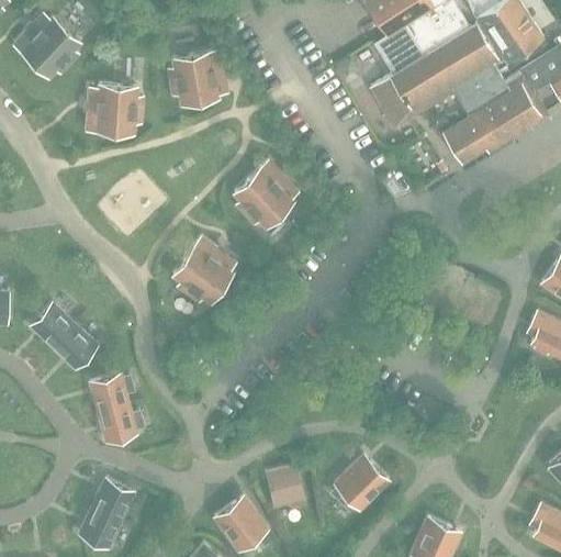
[(456,93),(495,69),(501,65),(500,64),(505,62),(506,64),(543,41),(516,0),(505,0),(475,18),(481,26),(478,29),(477,25),(469,31),(449,0),(366,0),(363,1),(385,37),(373,45),(393,78),(370,92),(395,132),(456,93)]
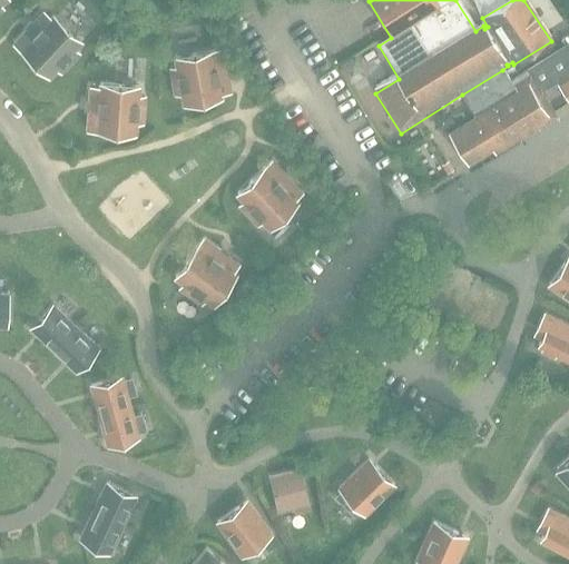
[(55,73),(60,79),(78,59),(74,56),(81,47),(45,12),(15,45),(21,52),(19,55),(48,81),(55,73)]
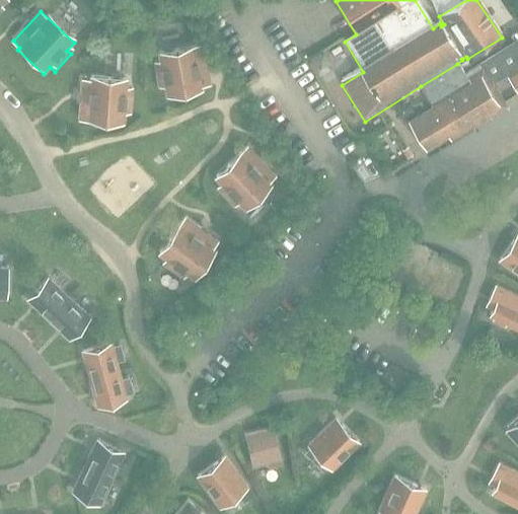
[(507,79),(517,72),(517,41),(494,57),(507,79)]
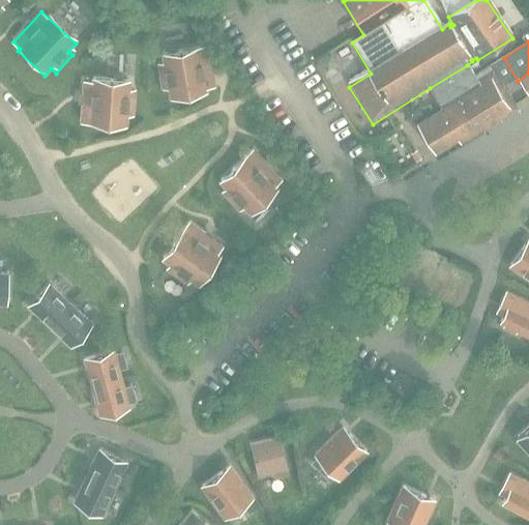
[(169,99),(205,93),(204,89),(213,87),(206,47),(160,55),(163,65),(156,66),(160,90),(167,89),(169,99)]
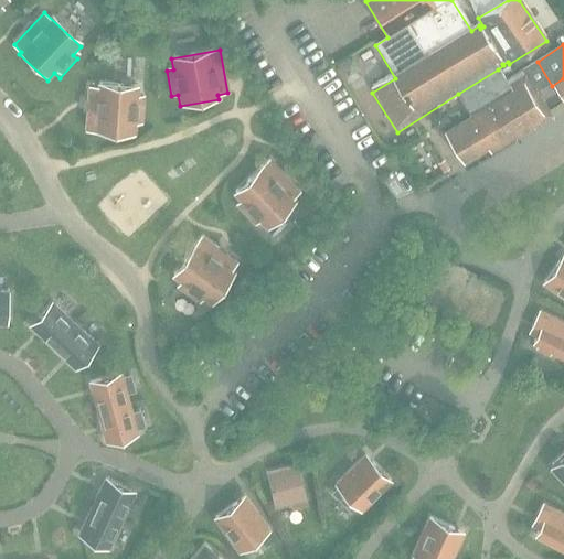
[(498,70),(458,94),(471,116),(444,135),(465,168),(488,152),(492,159),(554,120),(523,73),(507,84),(498,70)]
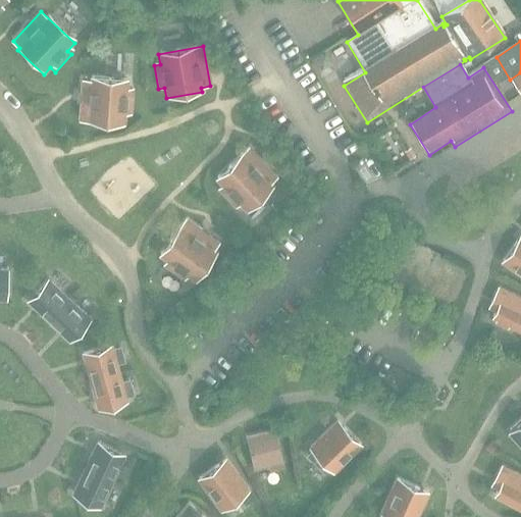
[(520,72),(510,80),(520,95),(520,72)]
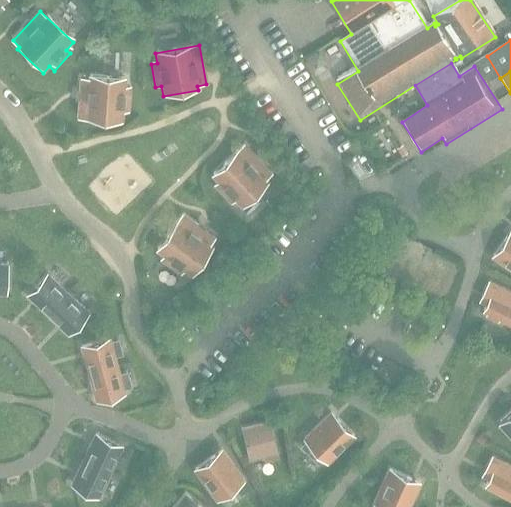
[(129,91),(124,91),(124,81),(89,78),(89,82),(80,82),(77,122),(121,125),(121,115),(128,115),(129,91)]
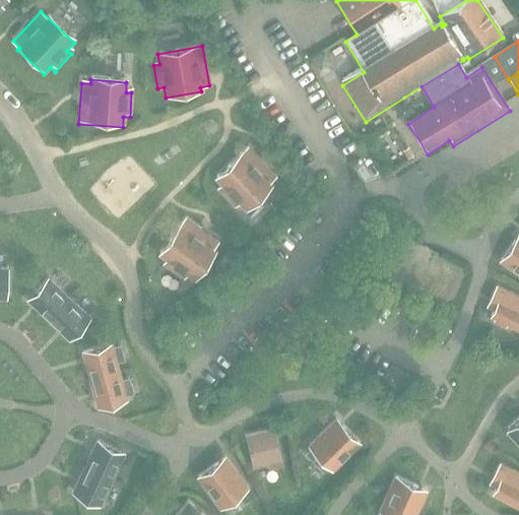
[(240,206),(247,213),(272,188),(269,185),(276,178),(248,149),(215,181),(222,188),(218,192),(236,210),(240,206)]
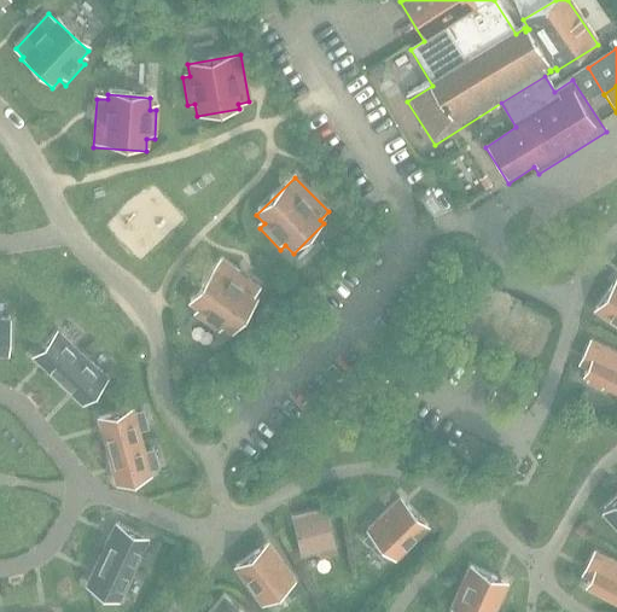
[(231,338),(263,296),(225,266),(217,275),(214,272),(188,307),(197,314),(193,319),(217,337),(222,332),(231,338)]
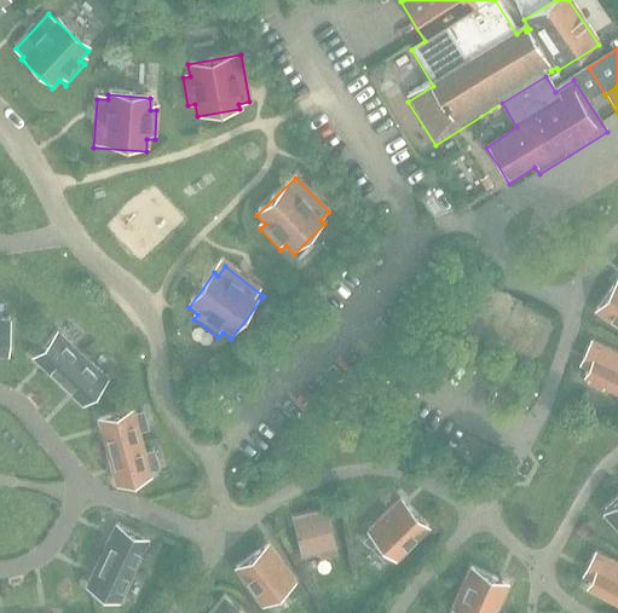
[(617,289),(599,318),(617,328),(617,289)]
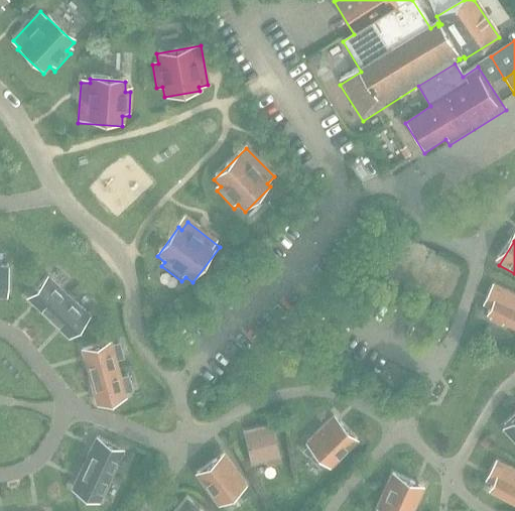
[(449,298),(467,265),(418,242),(401,276),(449,298)]
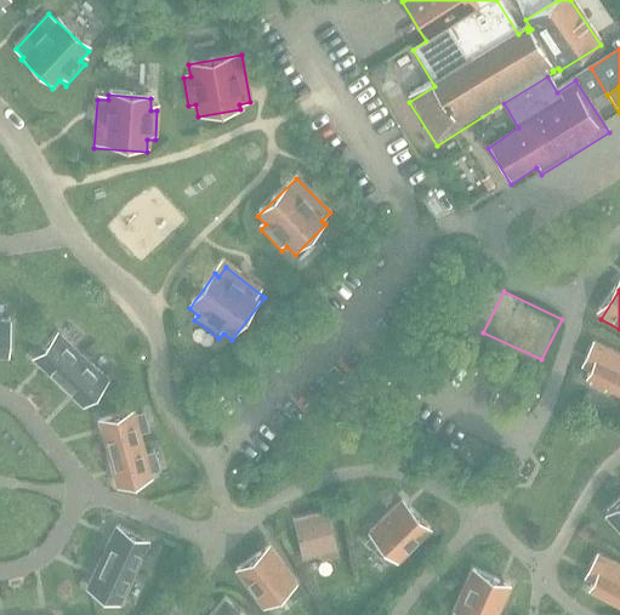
[(34,363),(58,386),(83,362),(57,339),(34,363)]
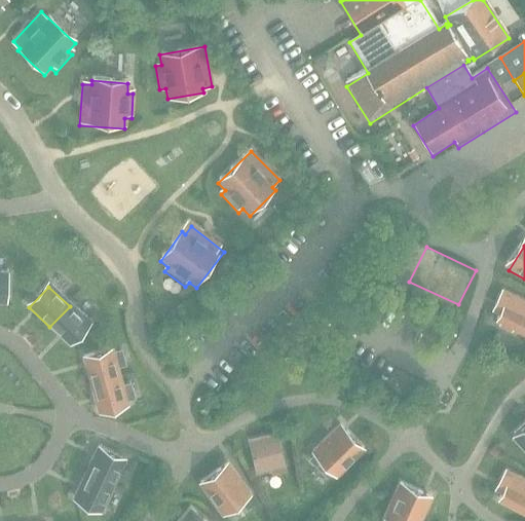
[(524,304),(505,296),(493,322),(523,336),(524,332),(524,304)]
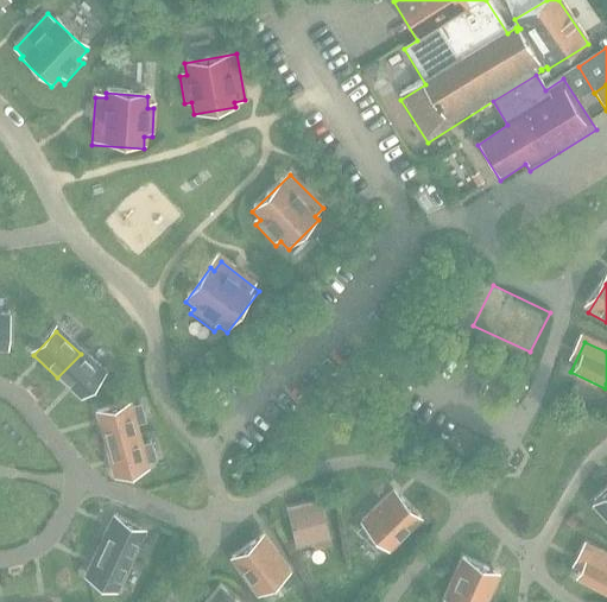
[(105,376),(81,354),(57,378),(81,400),(84,398),(105,376)]
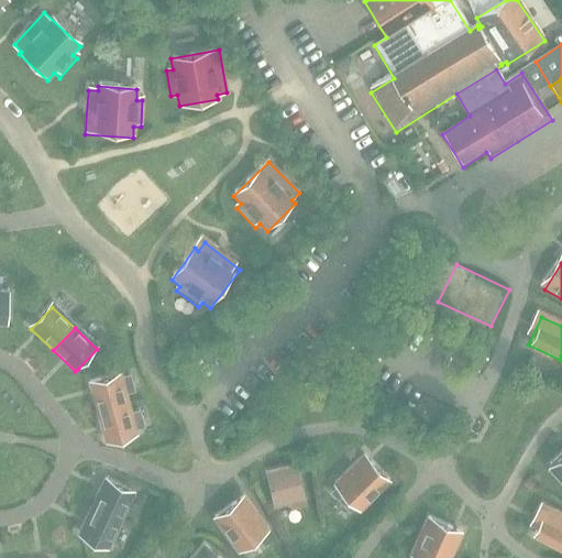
[(89,385),(97,415),(131,406),(129,397),(135,395),(131,378),(123,380),(122,376),(89,385)]
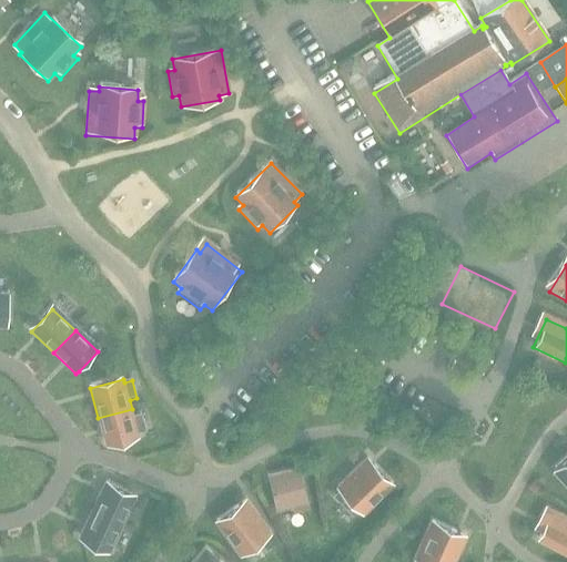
[(132,409),(98,418),(107,449),(140,440),(139,437),(147,435),(142,417),(134,419),(132,409)]
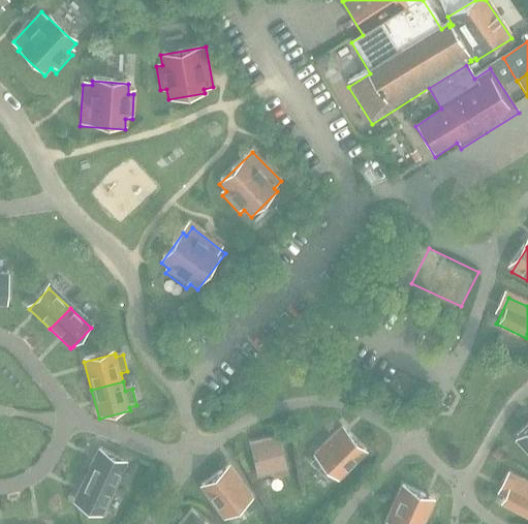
[(369,456),(343,429),(313,458),(316,461),(311,465),(319,474),(325,468),(340,484),(369,456)]
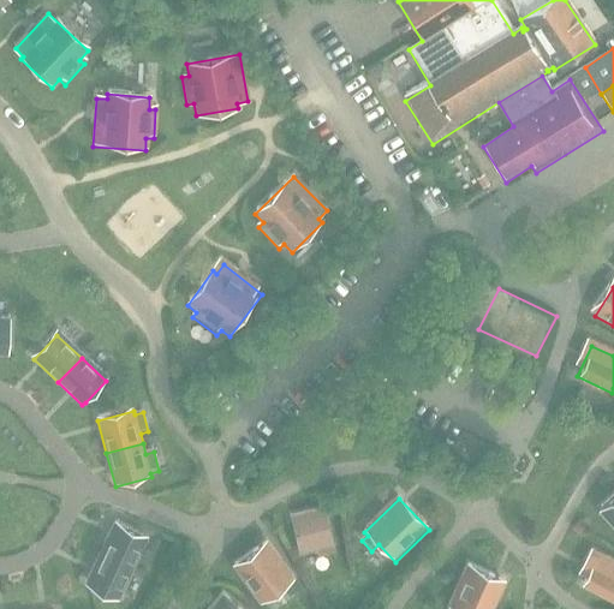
[(613,500),(600,515),(613,530),(613,500)]
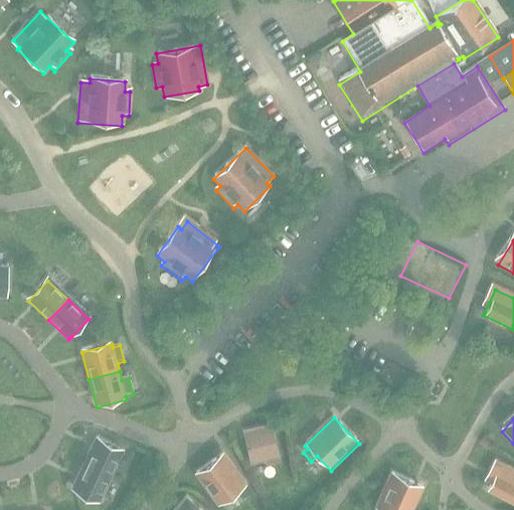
[(267,468),(280,465),(278,460),(279,460),(272,429),(243,436),(250,467),(266,463),(267,468)]
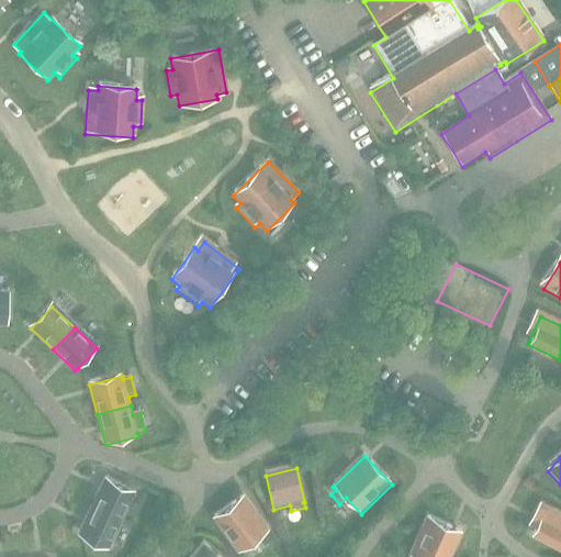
[(105,481),(92,509),(121,523),(133,494),(105,481)]
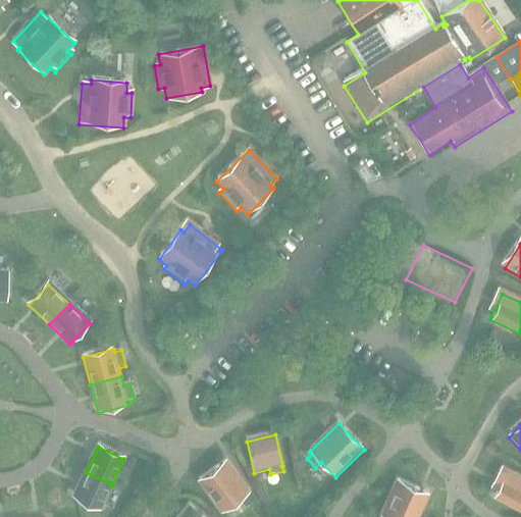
[(251,494),(226,461),(198,482),(221,515),(251,494)]
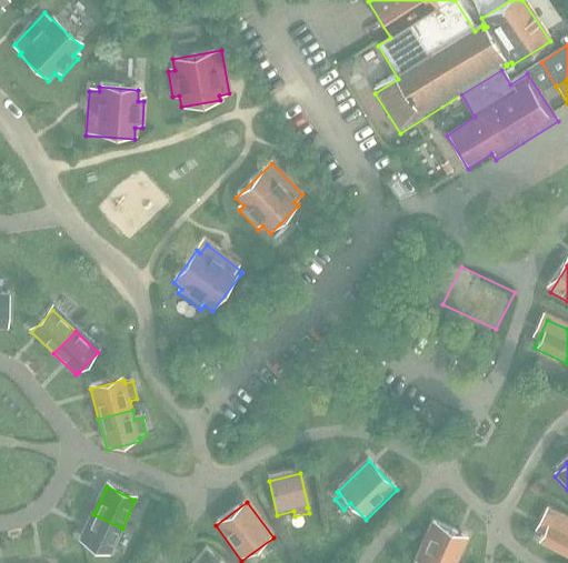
[(80,543),(109,556),(122,529),(93,514),(80,543)]
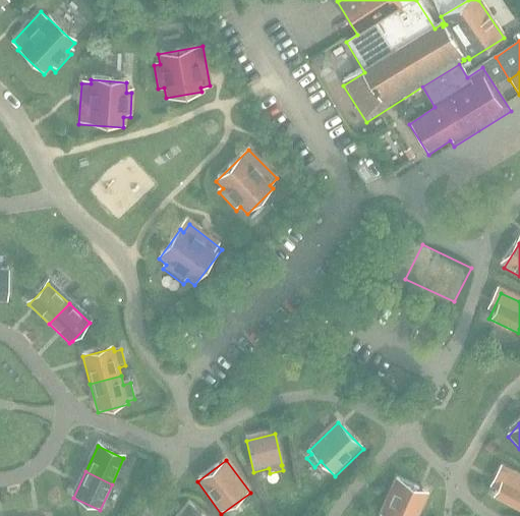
[(519,481),(504,475),(495,503),(519,512),(519,481)]
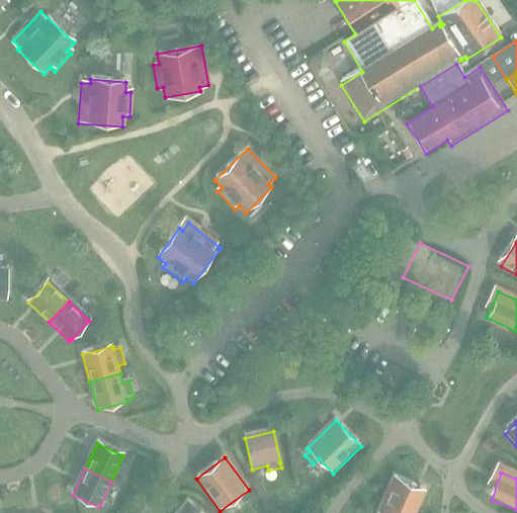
[(416,512),(426,493),(394,478),(377,512),(416,512)]
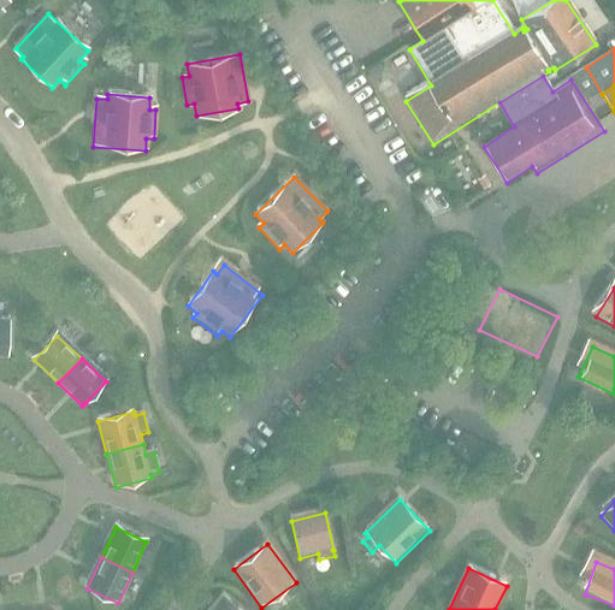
[(236,609),(223,598),(213,609),(236,609)]
